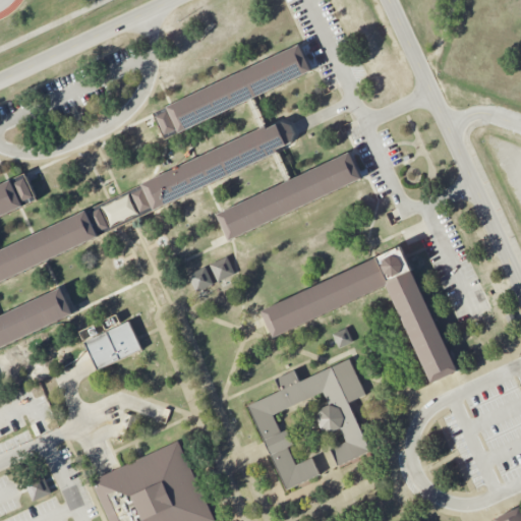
[(154,114),(166,139),(311,70),(299,45),(154,114)]
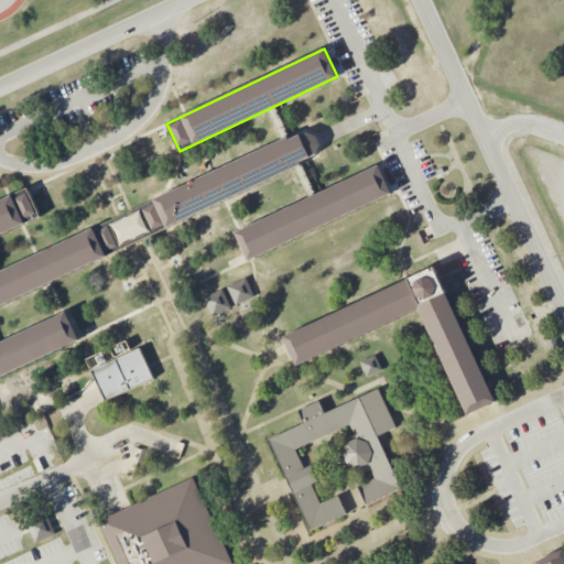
[(0,271),(288,137),(290,139),(300,134),(305,132),(314,136),(318,143),(315,154),(300,161),(301,164),(0,306),(0,271)]
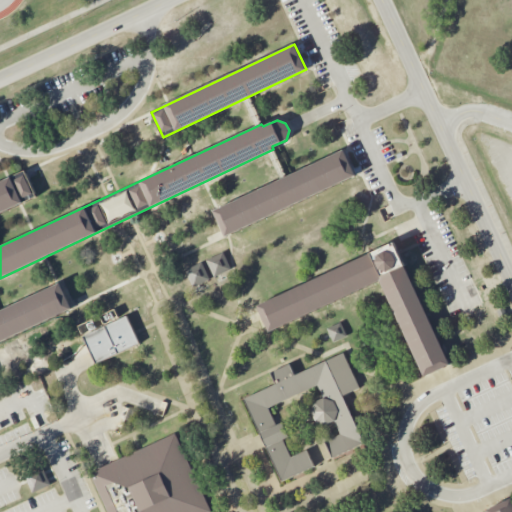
[(213,211),(226,236),(355,176),(343,150),(213,211)]
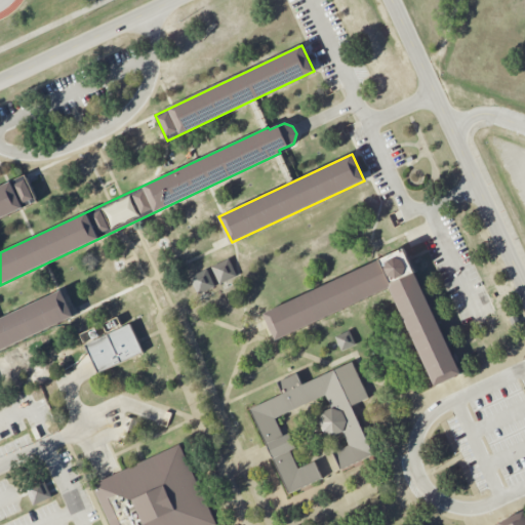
[(0,187),(25,175),(37,203),(0,219),(0,187)]
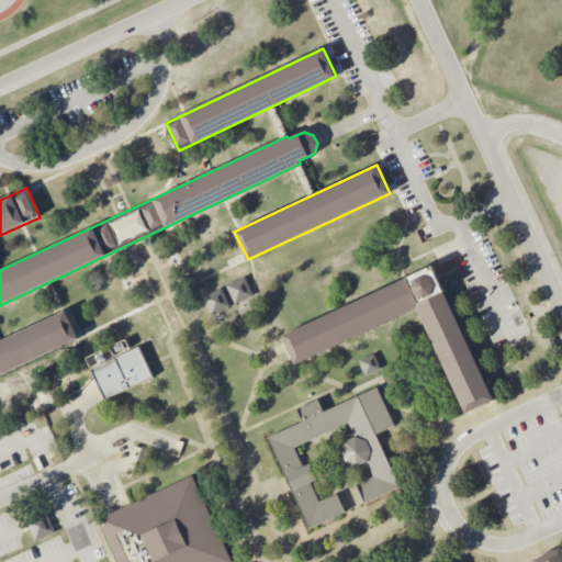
[(282,336),(431,267),(494,400),(465,413),(417,307),(295,363),(282,336)]
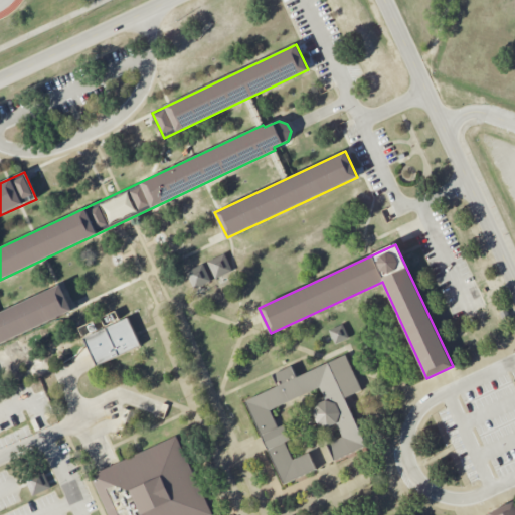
[(215,279),(232,271),(224,253),(207,262),(215,279)]
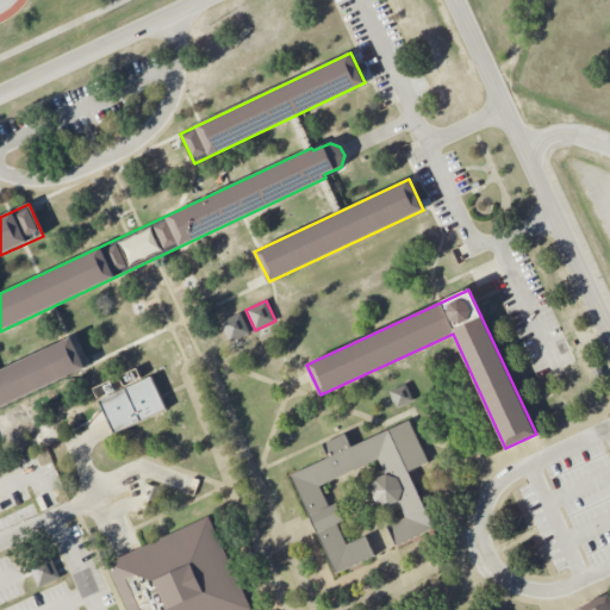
[(221,321),(230,342),(250,334),(242,312),(221,321)]
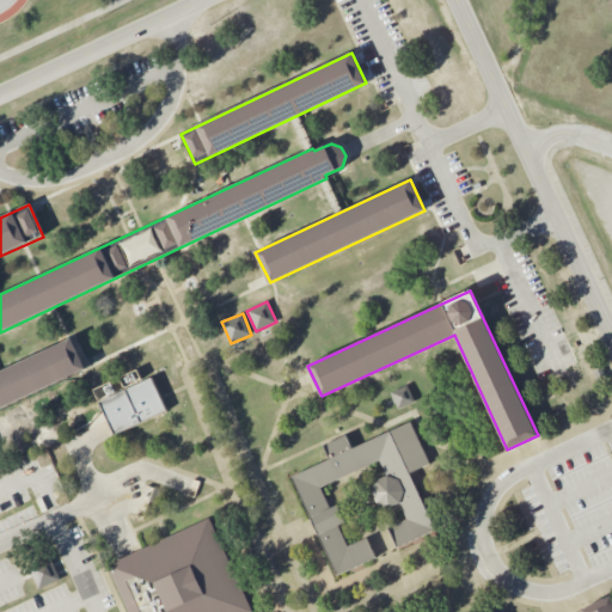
[(0,372),(0,409),(86,369),(72,338),(0,372)]
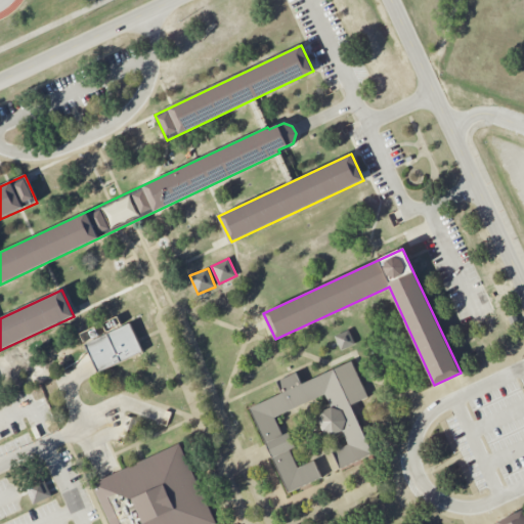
[(85,345),(98,372),(143,352),(130,323),(123,328),(86,345),(85,345)]
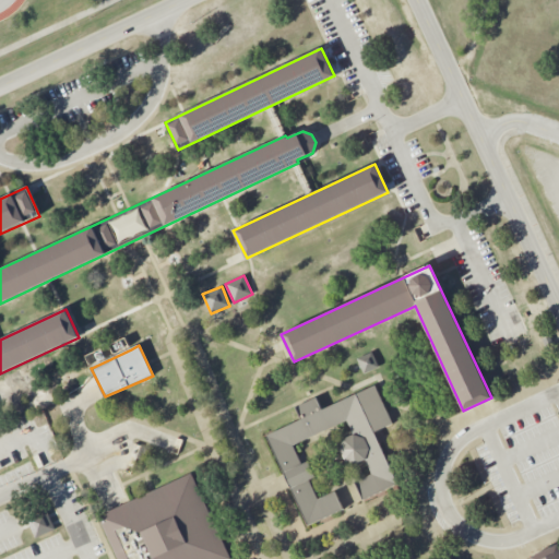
[(378,368),(372,352),(357,358),(363,373),(378,368)]
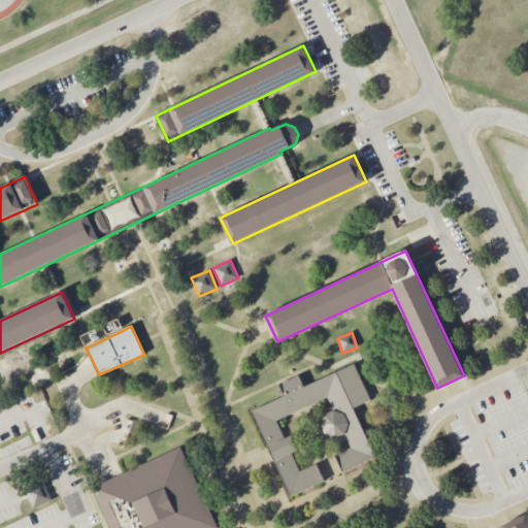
[(316,464),(325,481),(291,496),(252,411),(284,396),(279,385),(298,375),(304,388),(354,364),(370,400),(354,408),(375,457),(342,472),(335,456),(350,448),(344,435),(334,438),(325,434),(321,425),(324,416),(333,411),(327,397),(276,421),(286,438),(291,435),(297,450),(292,454),(300,470),(316,464)]
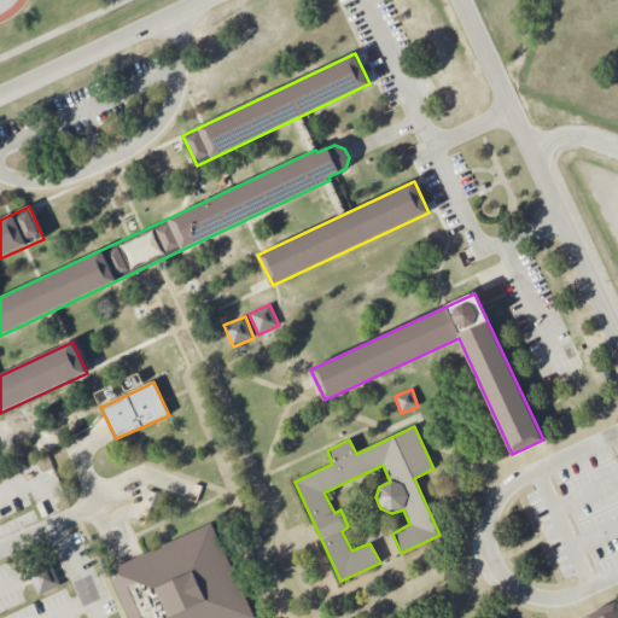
[(130,617),(109,571),(213,524),(255,617),(251,617),(130,617)]
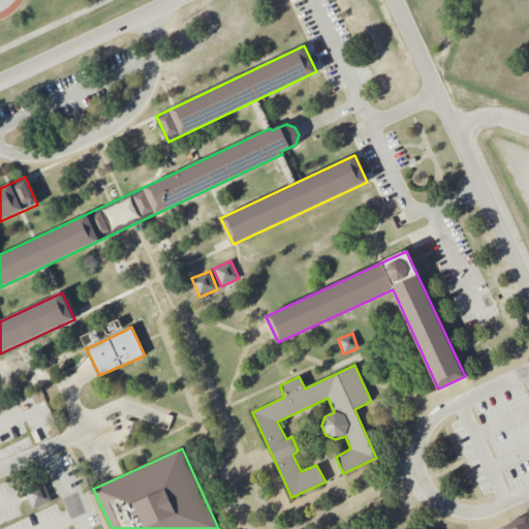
[(27,491),(32,508),(52,502),(47,485),(27,491)]
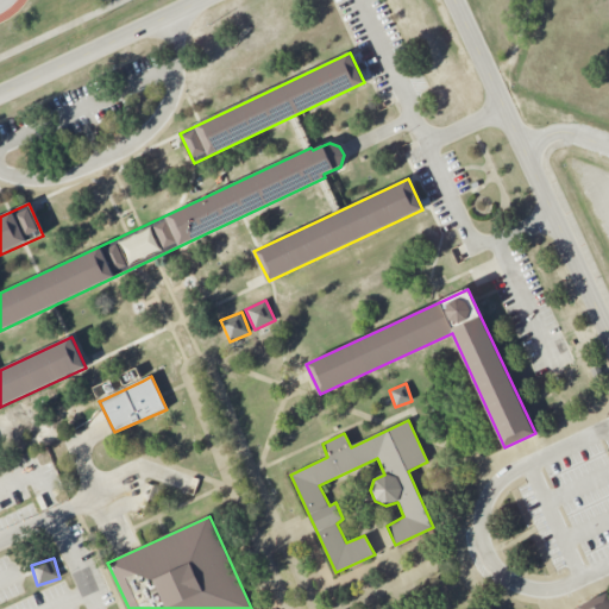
[(579,608),(608,594),(608,608),(579,608)]
